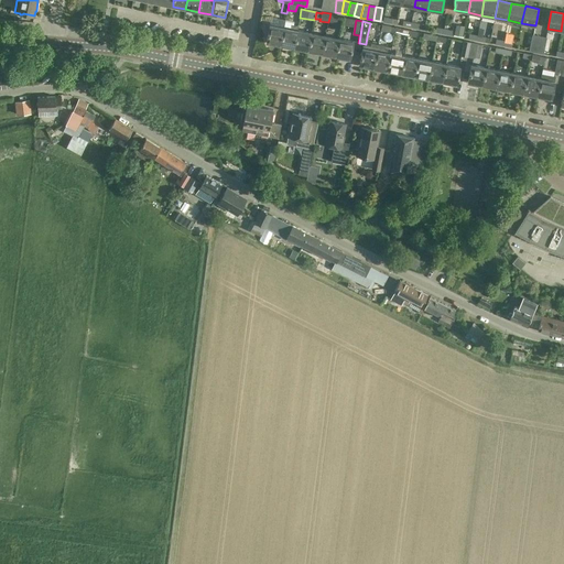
[(281,45),(294,49),(297,31),(299,26),(292,24),(291,29),(284,28),(281,45)]
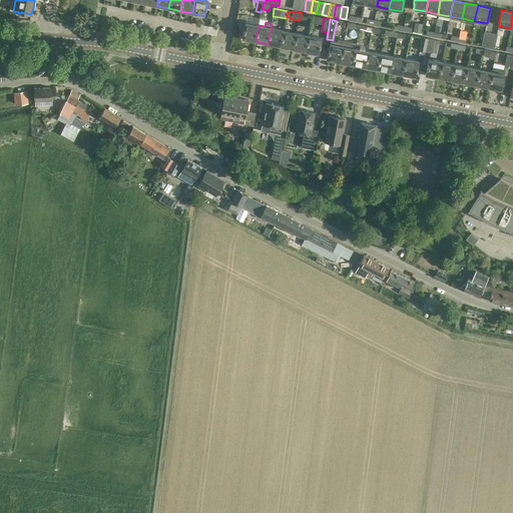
[(255,41),(259,25),(245,23),(242,39),(255,41)]
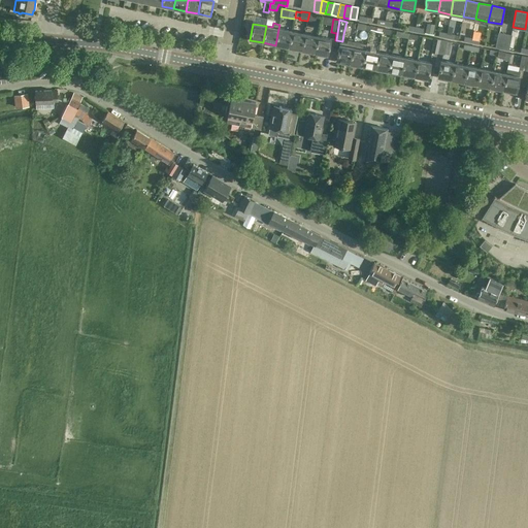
[(292,31),(278,29),(275,45),(289,47),(292,31)]
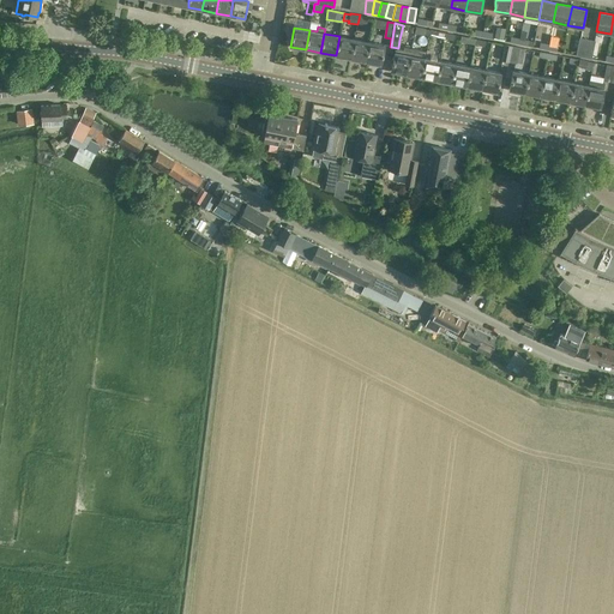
[(355,38),(339,36),(336,55),(350,59),(355,38)]
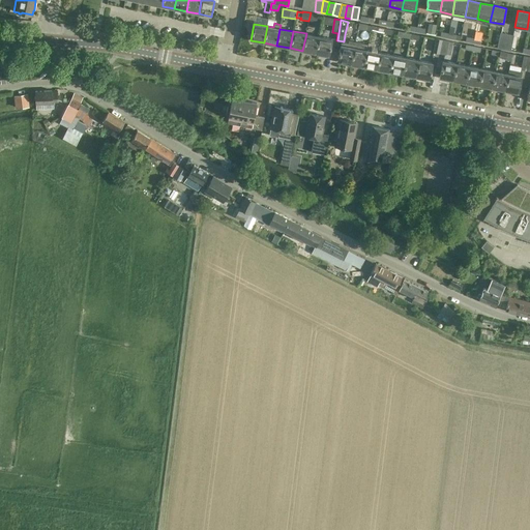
[(302,51),(316,53),(319,36),(306,33),(302,51)]
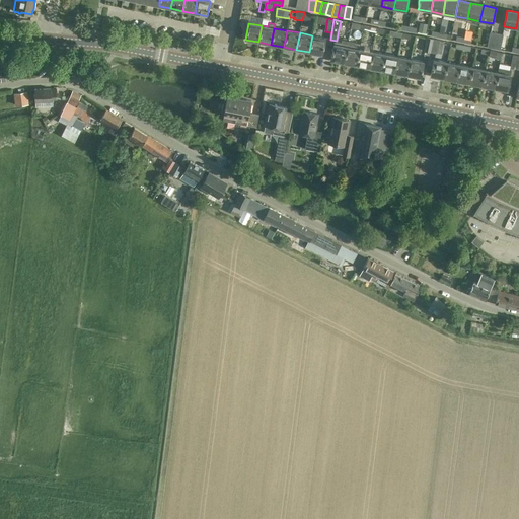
[(494,49),(497,34),(491,32),(488,48),(494,49)]
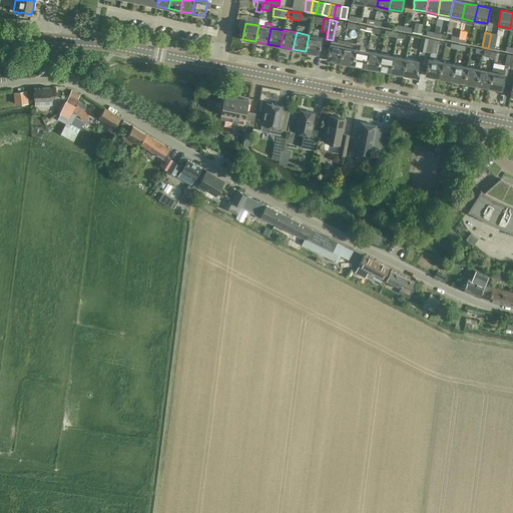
[(491,34),(488,48),(494,49),(497,35),(491,34)]
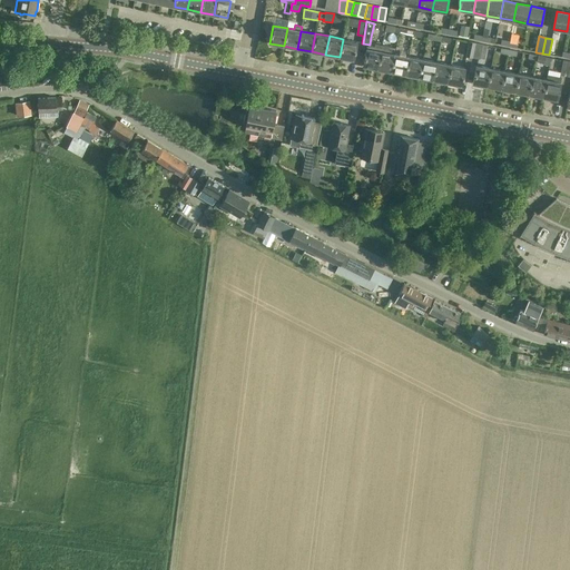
[(343,39),(340,57),(354,60),(357,42),(343,39)]
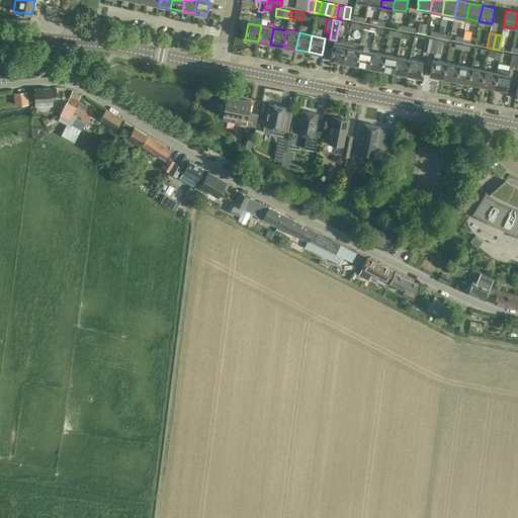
[(430,52),(432,38),(426,37),(424,51),(430,52)]
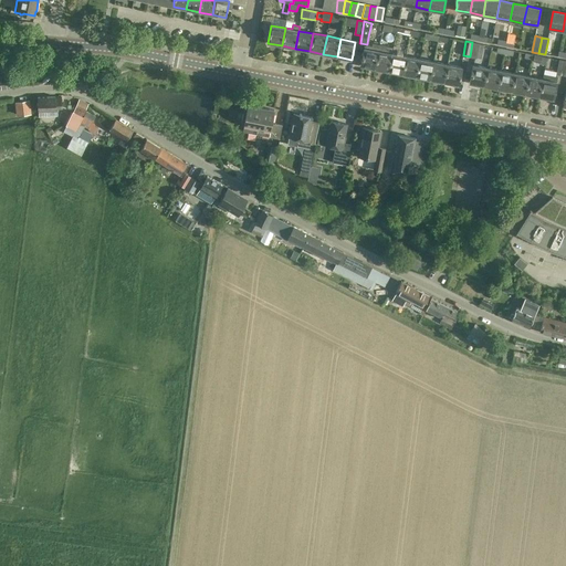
[(472,42),(470,56),(477,58),(479,44),(472,42)]
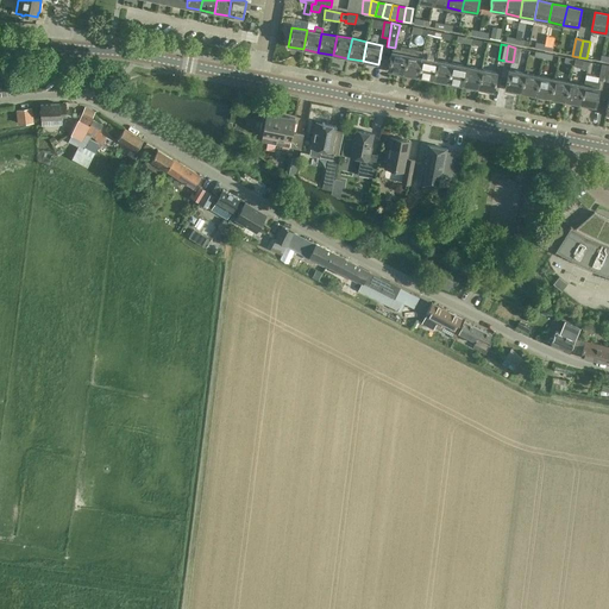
[(388,70),(403,74),(408,49),(400,46),(400,50),(394,49),(393,49),(388,70)]
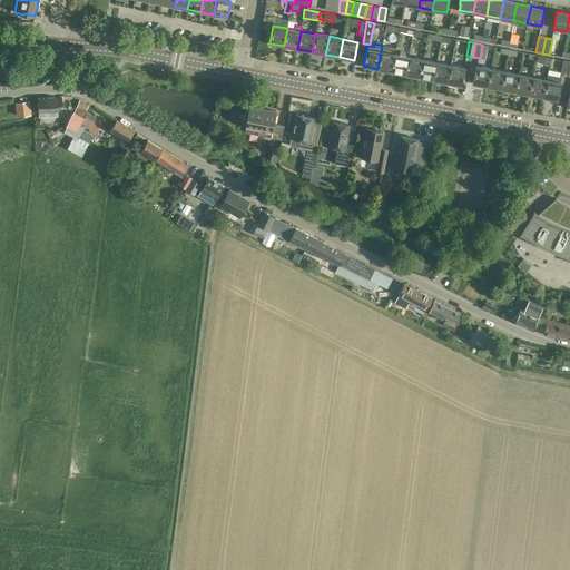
[(377,69),(391,71),(395,53),(396,48),(382,46),(377,69)]
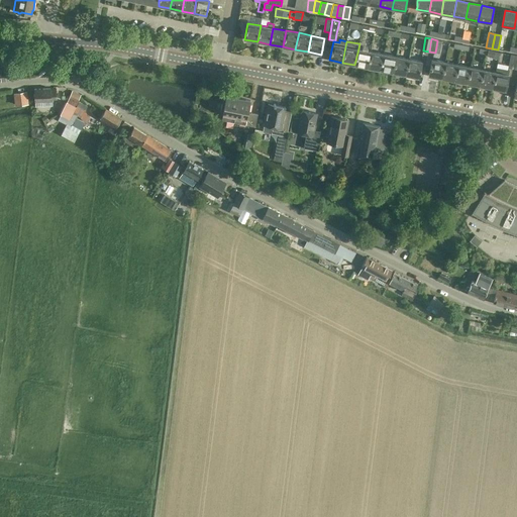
[(354,65),(368,68),(371,52),(358,48),(354,65)]
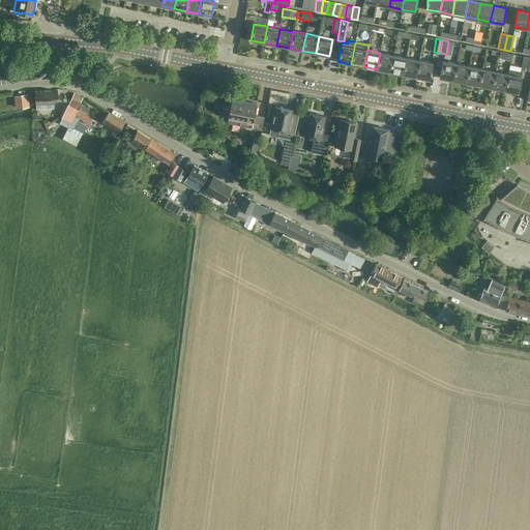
[(393,55),(380,53),(377,69),(390,71),(393,55)]
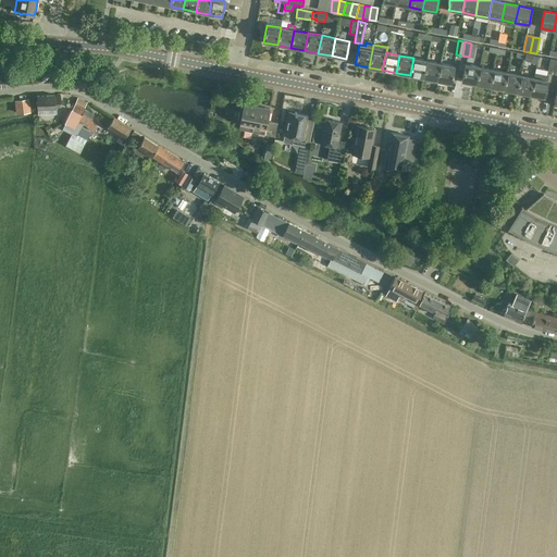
[(426,61),(413,58),(410,75),(423,78),(426,61)]
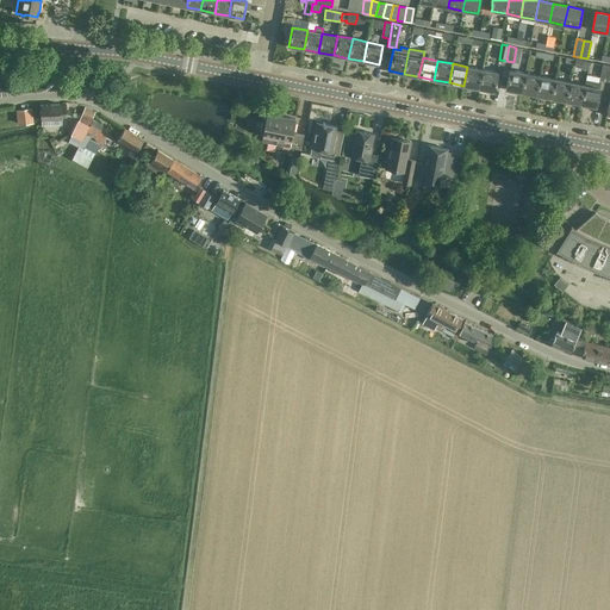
[(483,69),(467,67),(464,86),(479,88),(483,69)]
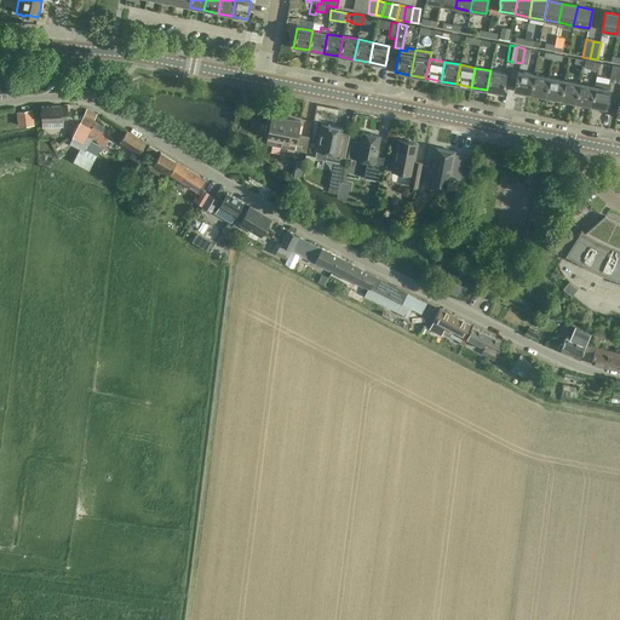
[(491,70),(487,90),(503,93),(506,74),(491,70)]
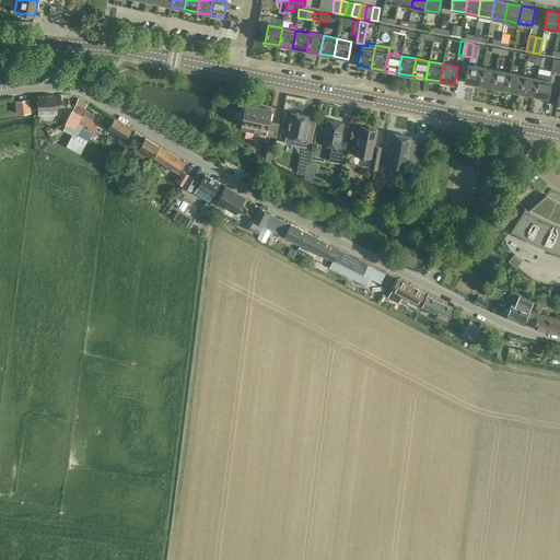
[(479,84),(482,67),(468,65),(465,82),(479,84)]
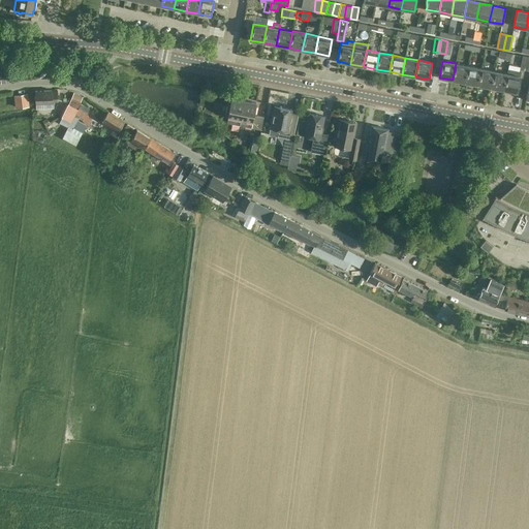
[(468,66),(456,63),(453,80),(465,83),(468,66)]
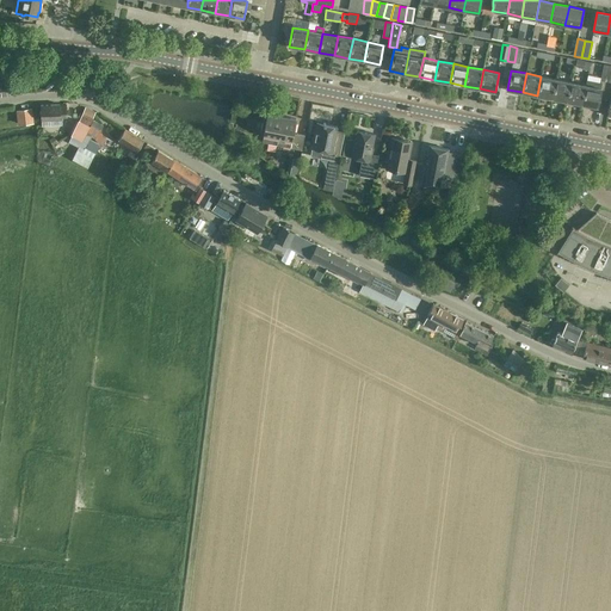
[(556,79),(541,76),(537,96),(553,98),(556,79)]
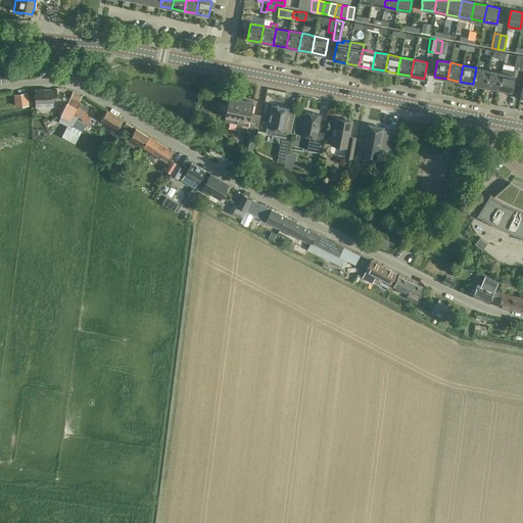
[(473,84),(485,87),(488,70),(476,67),(473,84)]
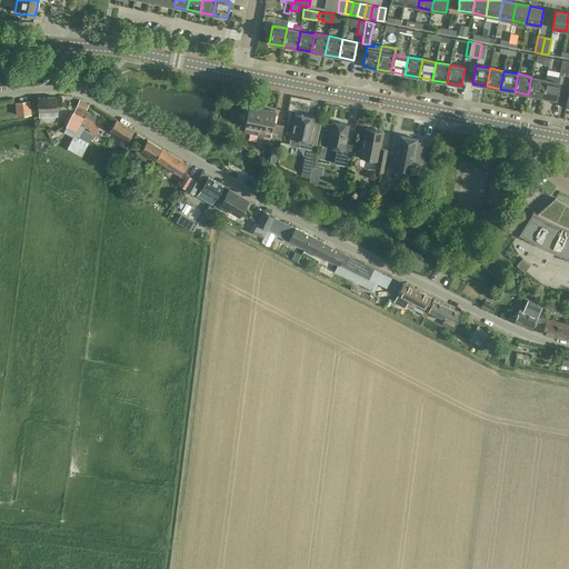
[(528,95),(542,97),(547,75),(546,75),(546,79),(531,77),(528,95)]
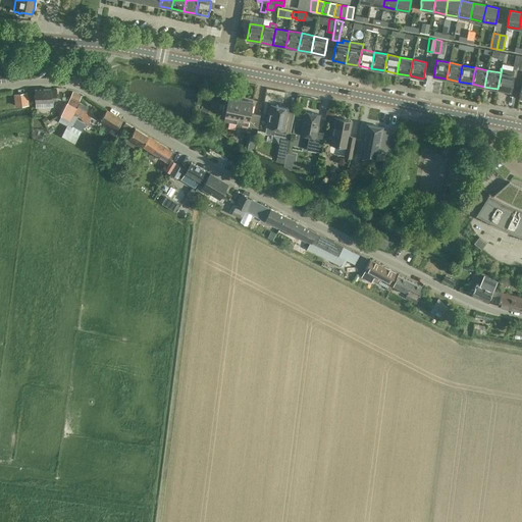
[(498,89),(511,92),(514,75),(513,75),(514,71),(502,68),(498,89)]
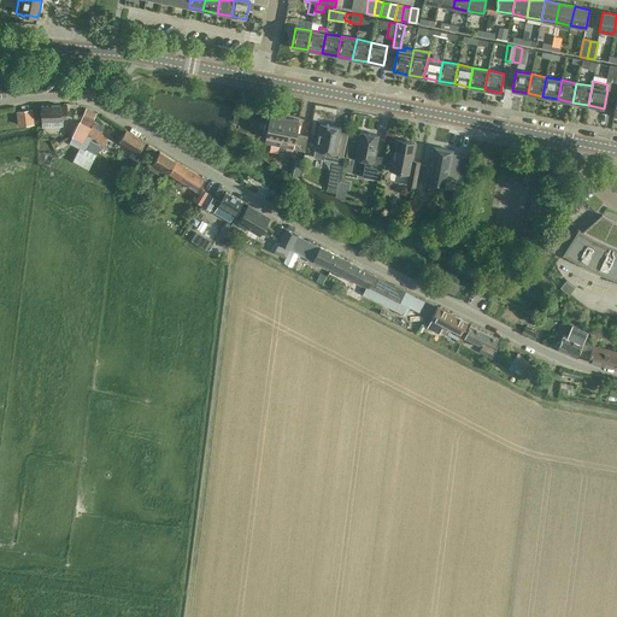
[(60,105),(41,106),(42,118),(53,118),(57,118),(62,118),(68,117),(66,105),(60,106),(60,105)]
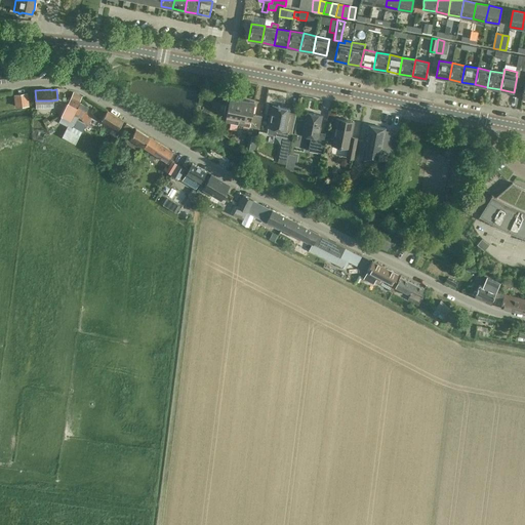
[(81,97),(73,93),(68,106),(67,105),(61,116),(62,117),(58,122),(68,127),(65,133),(74,137),(78,130),(73,127),(76,122),(72,120),(75,116),(80,104),(79,103),(81,97)]
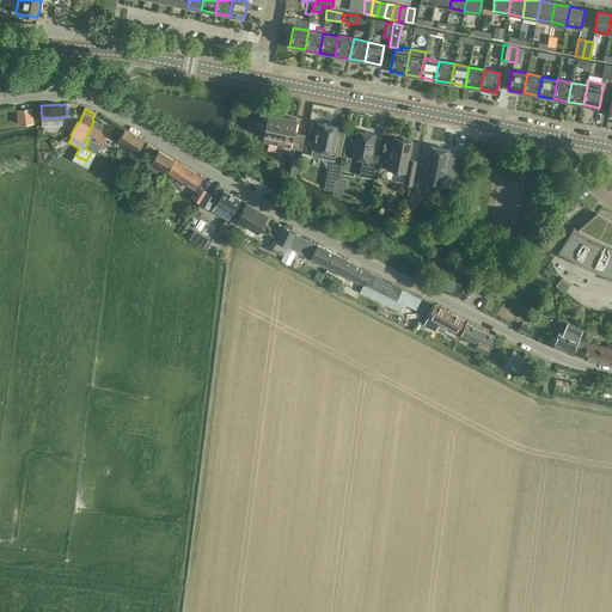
[(297,120),(268,114),(267,121),(263,124),(261,130),(264,135),(263,142),(303,151),(305,136),(294,134),(297,120)]
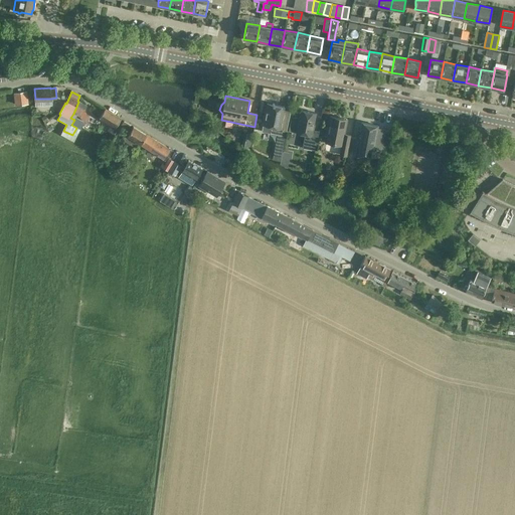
[(78,102),(73,114),(80,117),(87,106),(78,102)]
